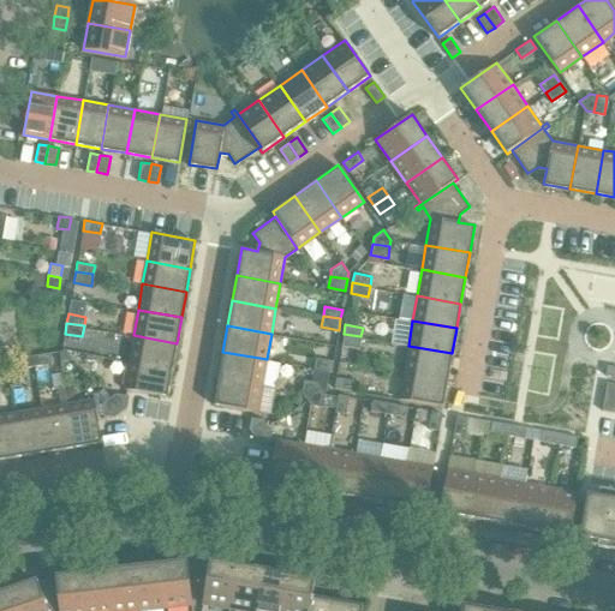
[(359,348),(360,336),(344,334),(341,345),(359,348)]
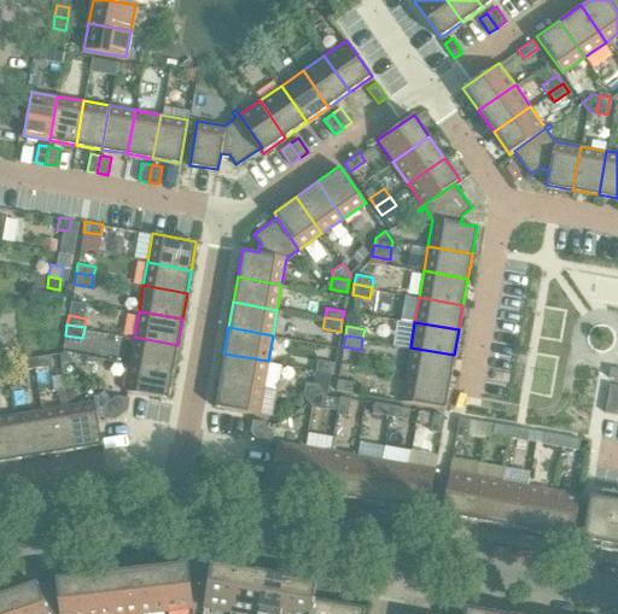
[(174,369),(178,345),(134,337),(129,362),(174,369)]
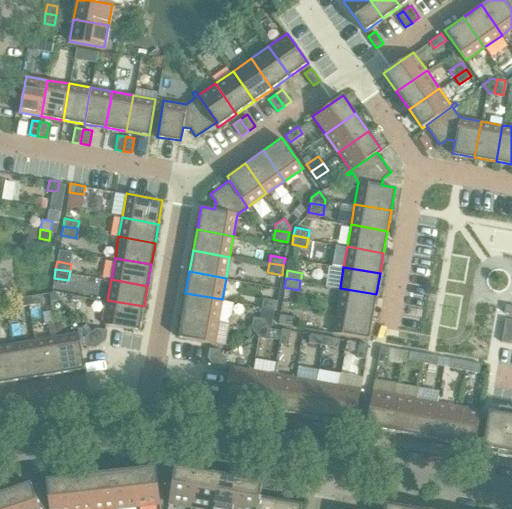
[(372,315),(376,294),(340,288),(336,309),(372,315)]
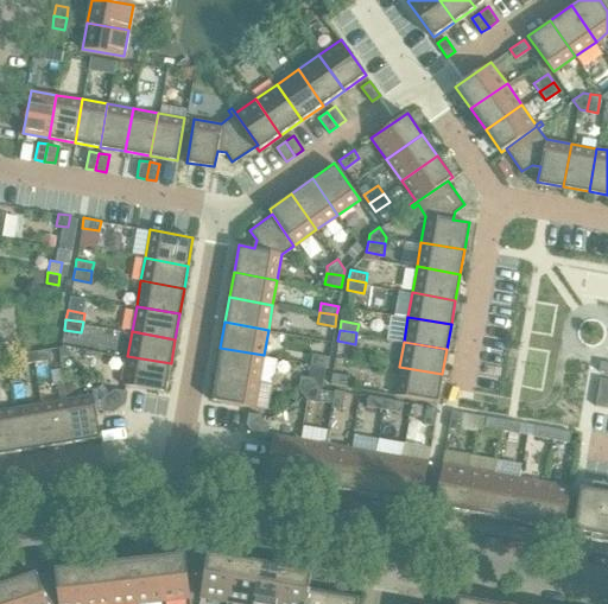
[(51,358),(49,348),(32,350),(35,361),(51,358)]
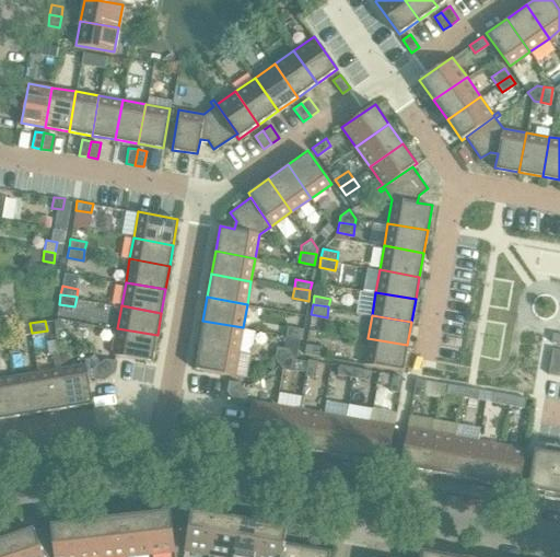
[(199,344),(238,350),(243,327),(202,321),(199,344)]
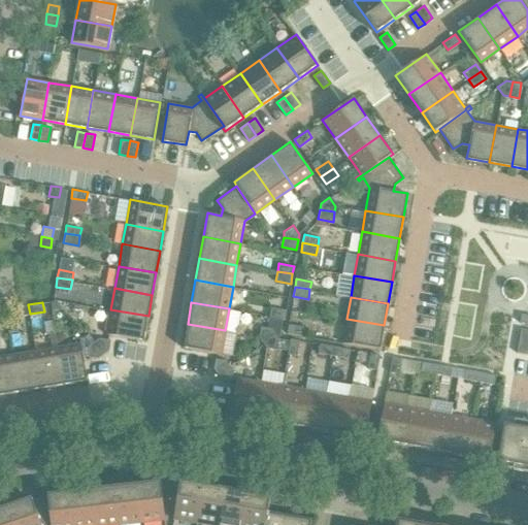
[(30,314),(28,304),(13,306),(14,316),(30,314)]
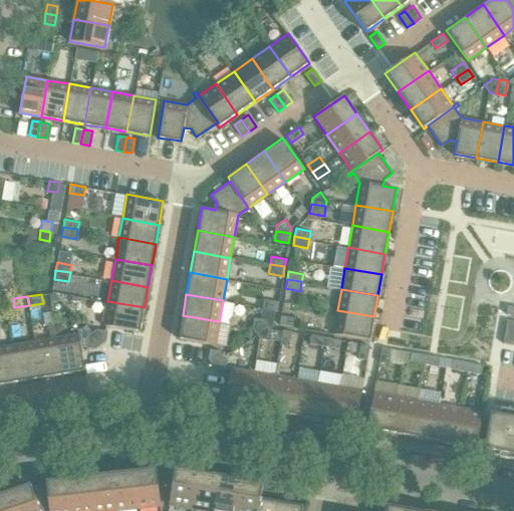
[(277,310),(278,301),(264,298),(262,307),(277,310)]
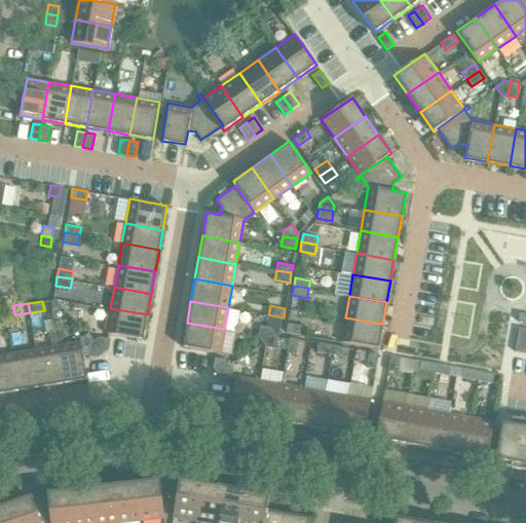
[(144,338),(148,314),(110,308),(106,332),(144,338)]
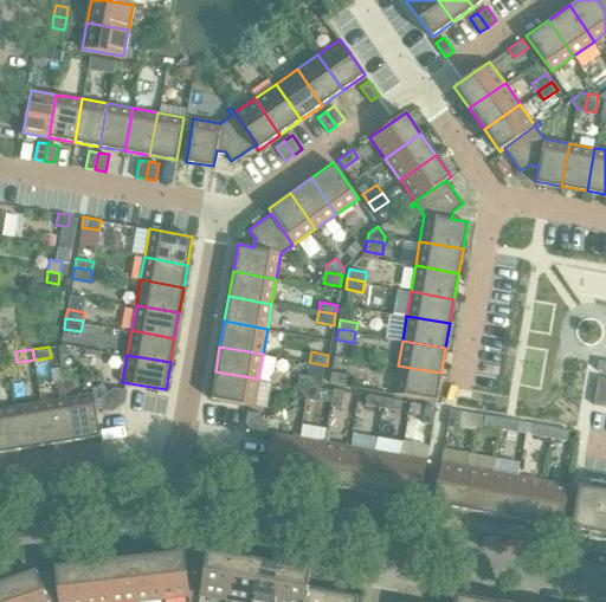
[(436,400),(440,373),(398,366),(393,393),(436,400)]
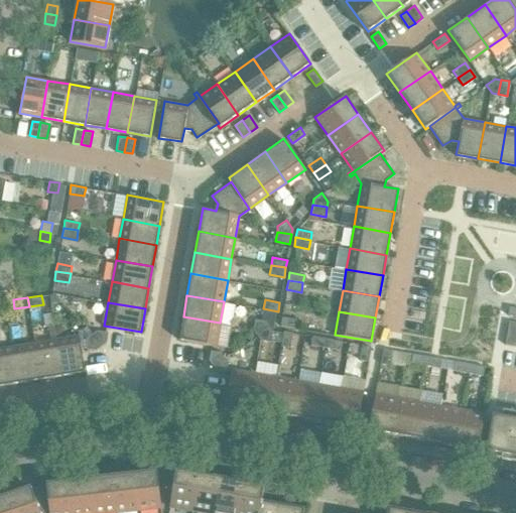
[(216,346),(220,323),(183,316),(179,339),(216,346)]
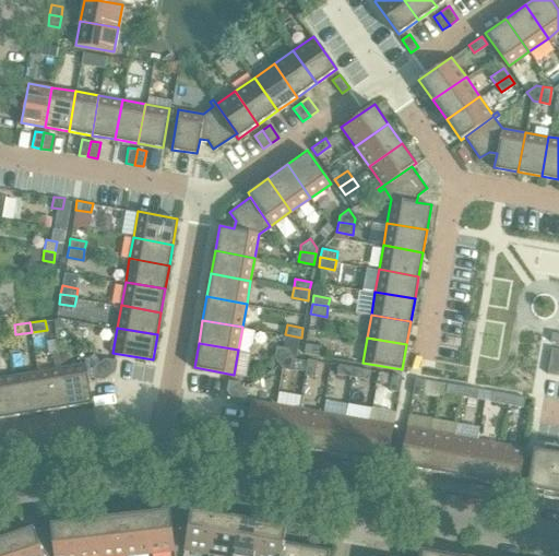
[(320,355),(321,345),(306,343),(304,352),(320,355)]
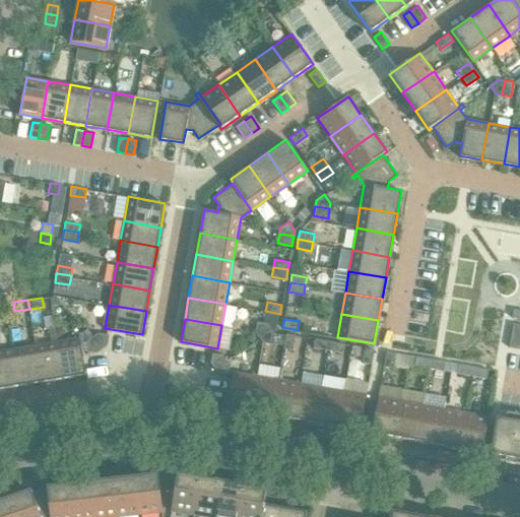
[(271,328),(267,323),(257,321),(255,331),(258,336),(271,328)]
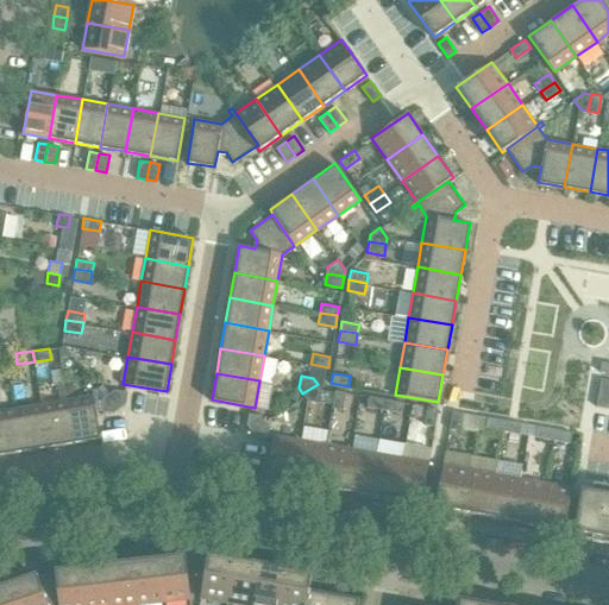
[(596,405),(608,407),(608,378),(601,378),(596,405)]
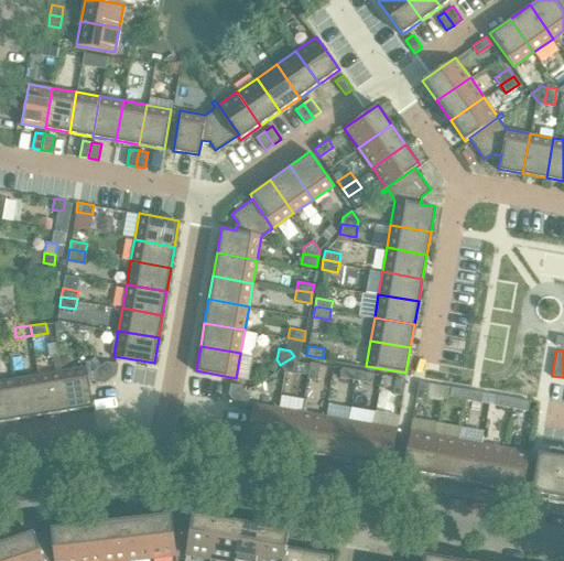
[(295,373),(297,362),(294,356),(280,365),(284,370),(295,373)]
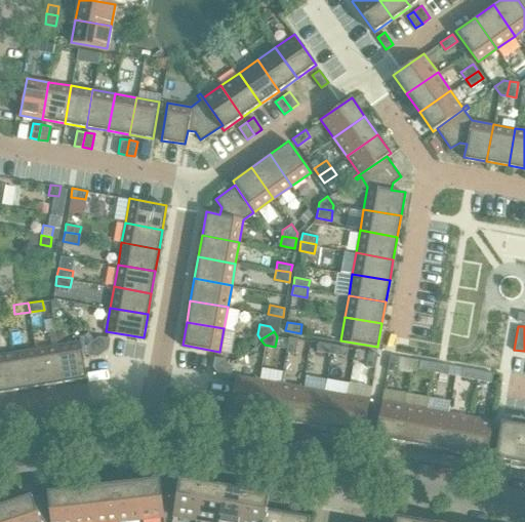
[(108,348),(110,337),(98,335),(93,338),(103,351),(108,348)]
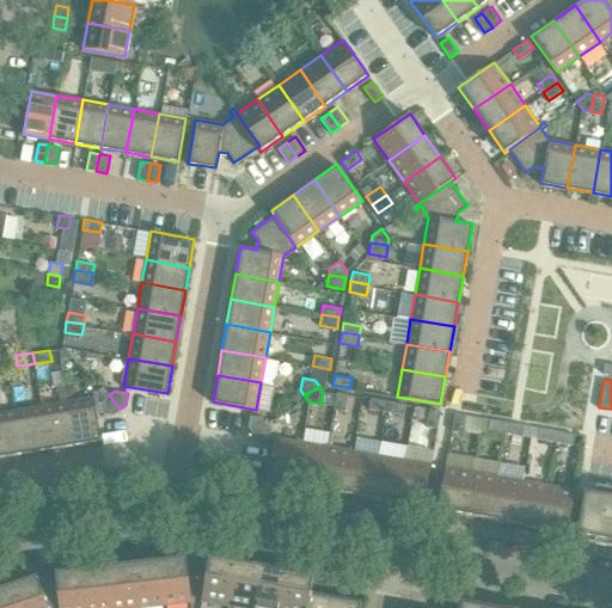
[(343,411),(347,393),(336,392),(334,409),(343,411)]
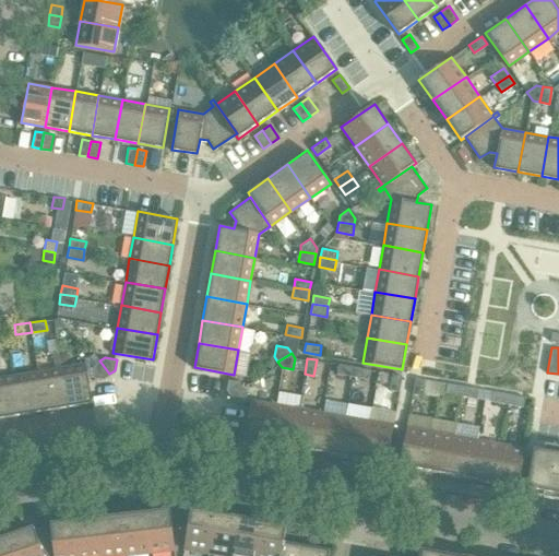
[(109,374),(99,361),(94,365),(93,376),(104,378),(109,374)]
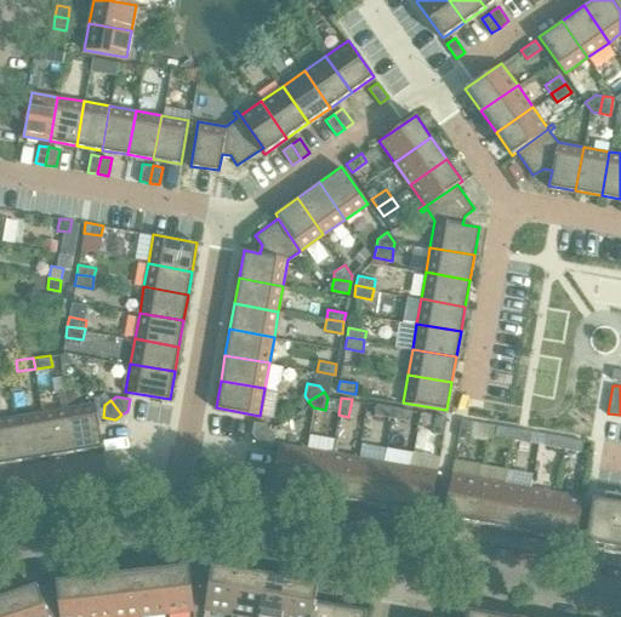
[(102,446),(97,418),(95,403),(67,407),(74,451),(102,446)]
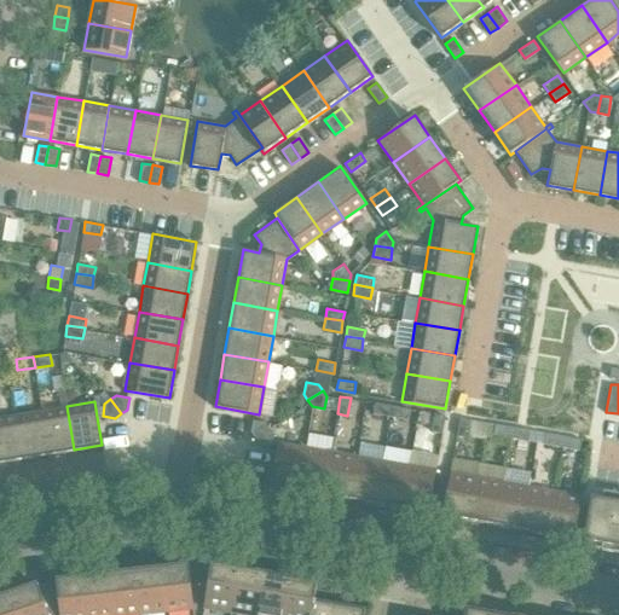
[(391,416),(393,405),(375,402),(372,412),(391,416)]
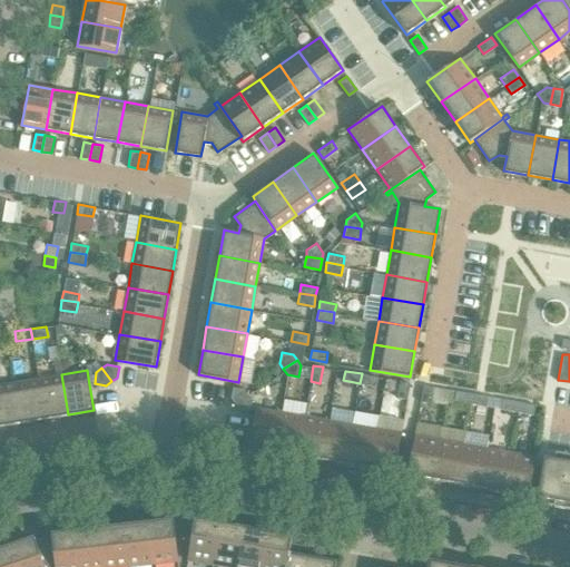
[(375,385),(376,377),(362,373),(360,383),(375,385)]
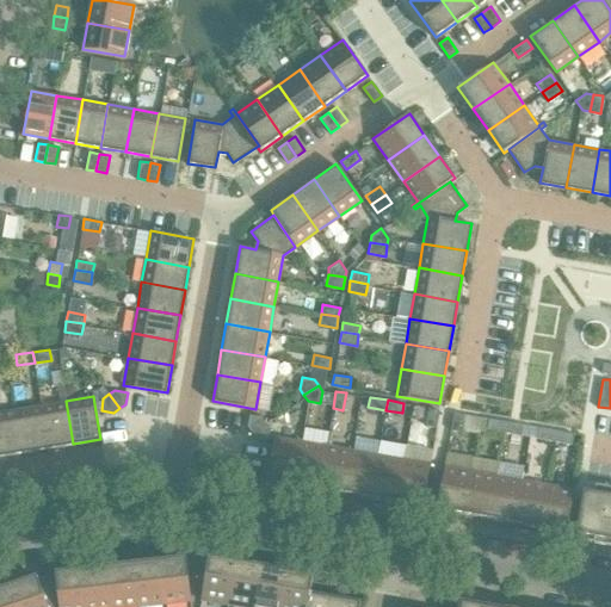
[(73,444),(66,401),(41,404),(48,448),(73,444)]
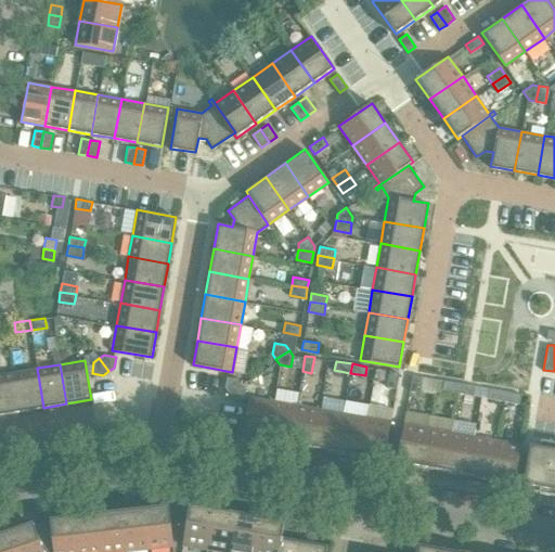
[(43,408),(37,368),(14,372),(21,411),(43,408)]
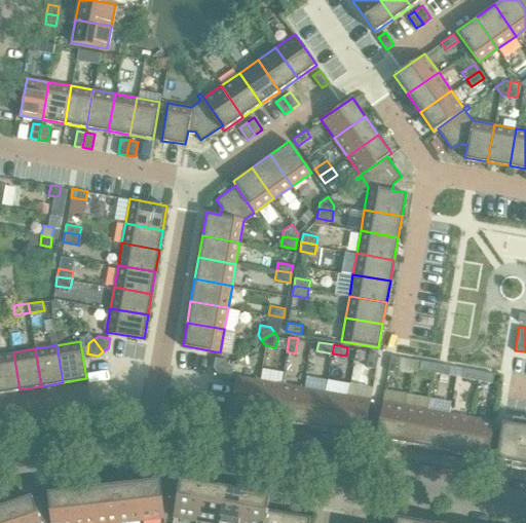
[(375,367),(377,352),(369,350),(366,366),(375,367)]
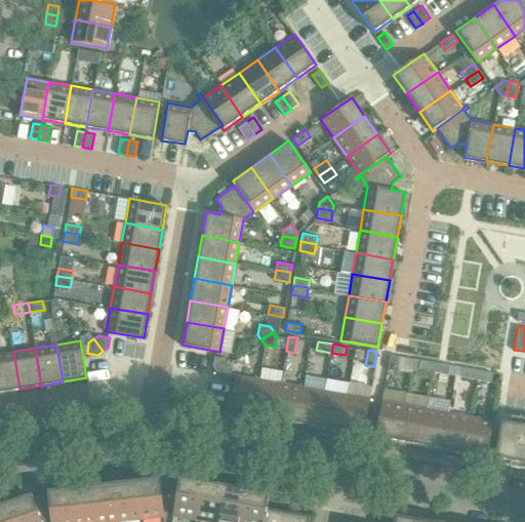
[(0,392),(19,389),(13,352),(0,353),(0,392)]
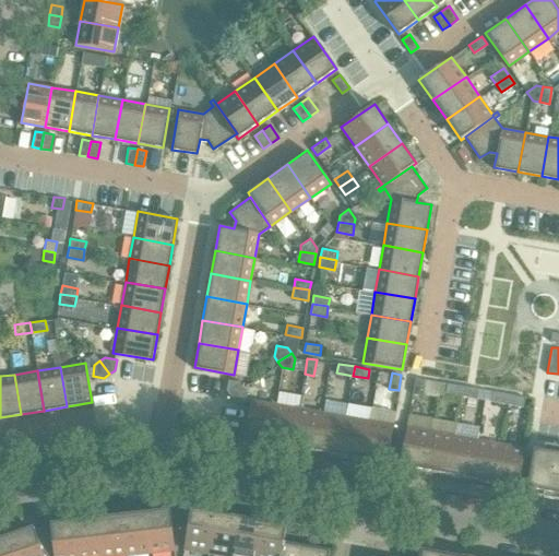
[(421,394),(425,379),(415,377),(412,393),(421,394)]
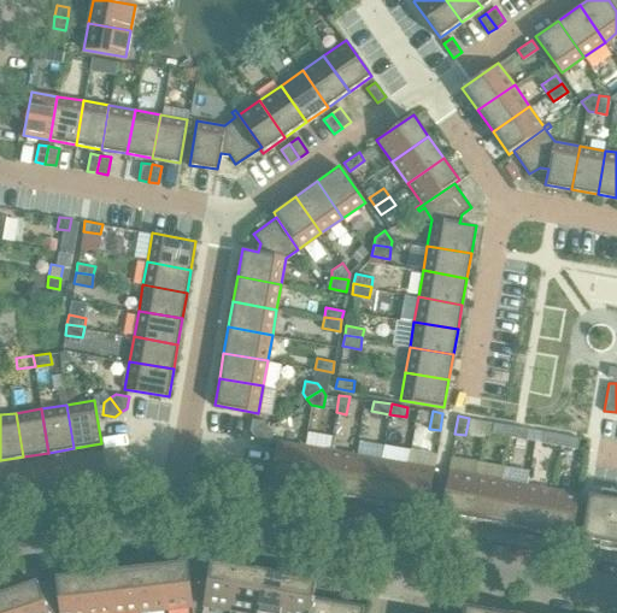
[(253,436),(269,426),(264,419),(252,418),(250,430),(253,436)]
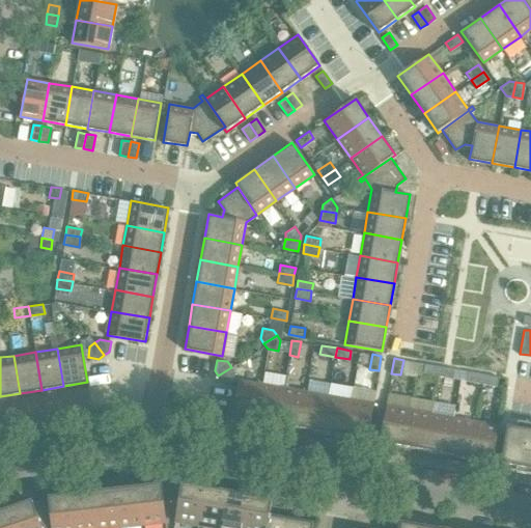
[(438,374),(440,366),(424,363),(423,372),(438,374)]
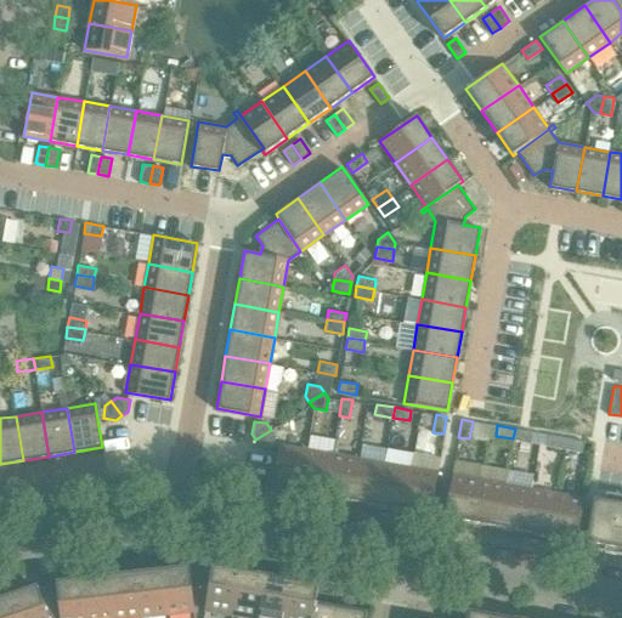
[(530,442),(532,431),(515,429),(513,438),(530,442)]
